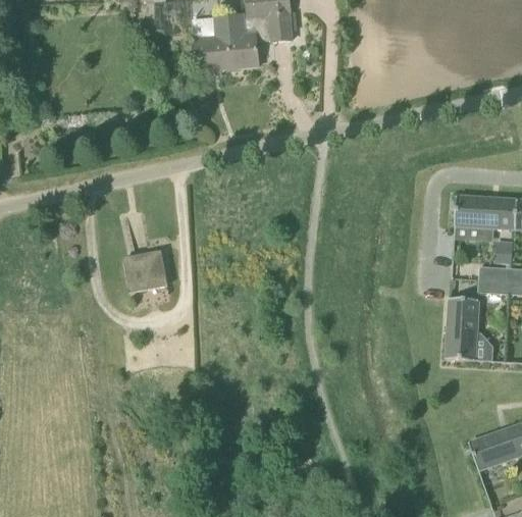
[(213,16),(213,17),(193,18),(193,39),(196,69),(258,64),(256,40),(272,39),(272,40),(291,39),(286,0),(245,0),(247,13),(213,16)]
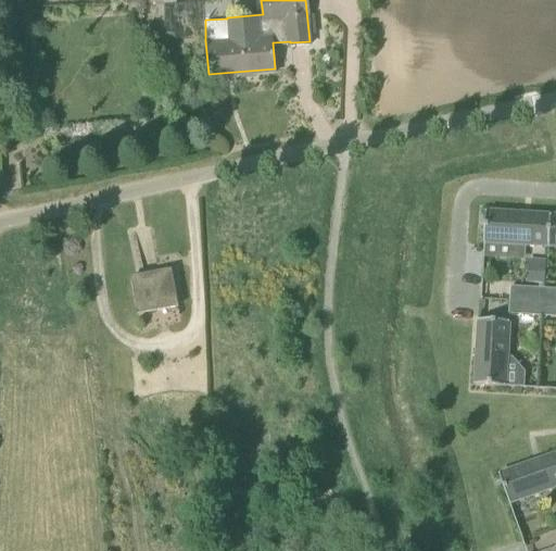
[(166,2),(165,30),(184,32),(185,3),(166,2)]
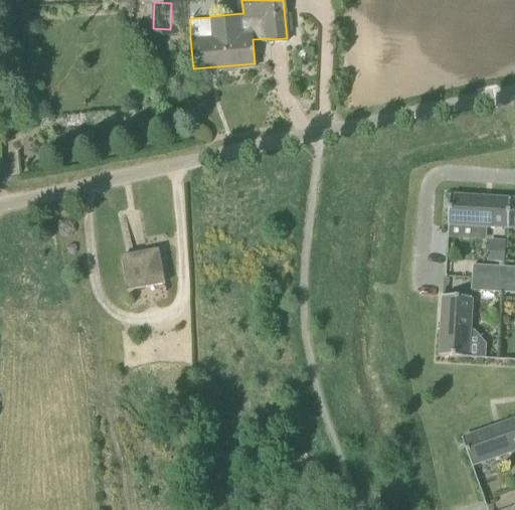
[(448,220),(508,224),(510,196),(450,192),(448,220)]
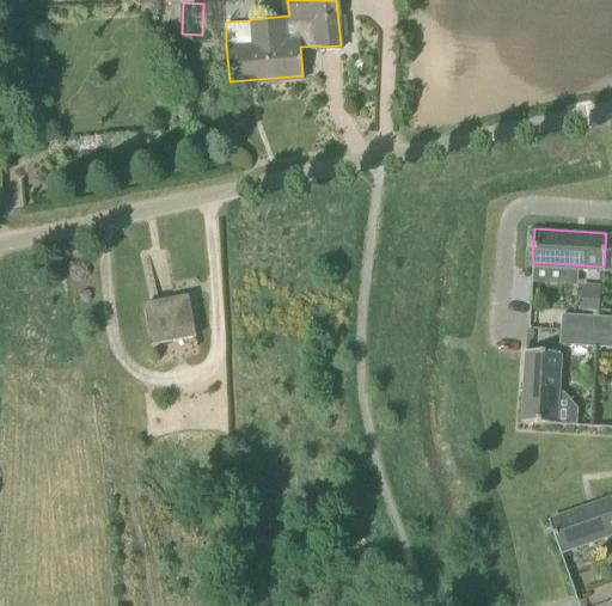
[(582,304),(601,305),(604,279),(583,277),(582,304)]
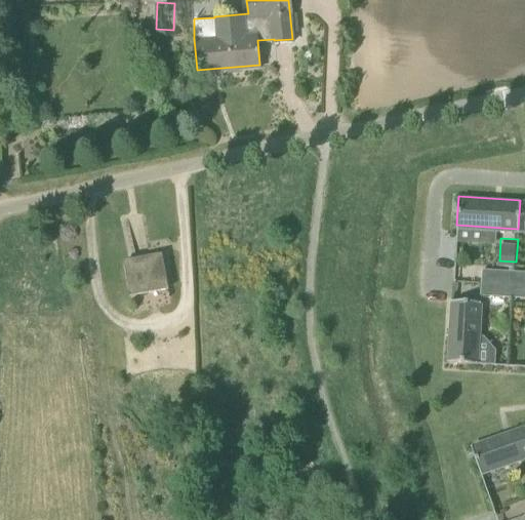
[(161,251),(124,258),(131,293),(168,286),(161,251)]
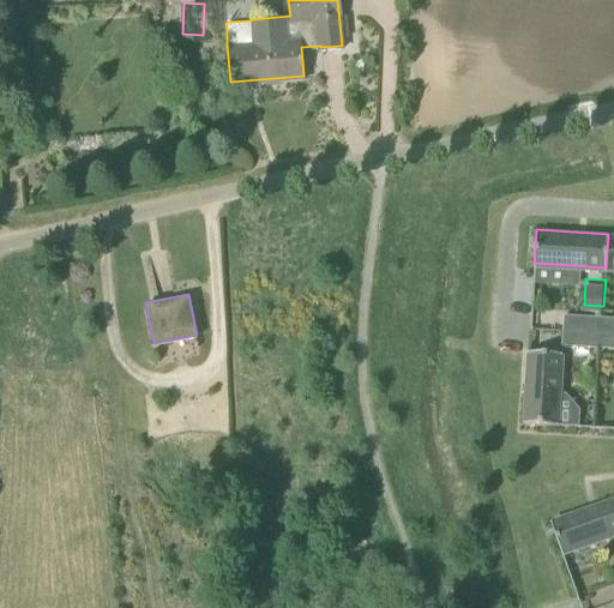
[(613,315),(564,313),(563,329),(613,331),(613,315)]
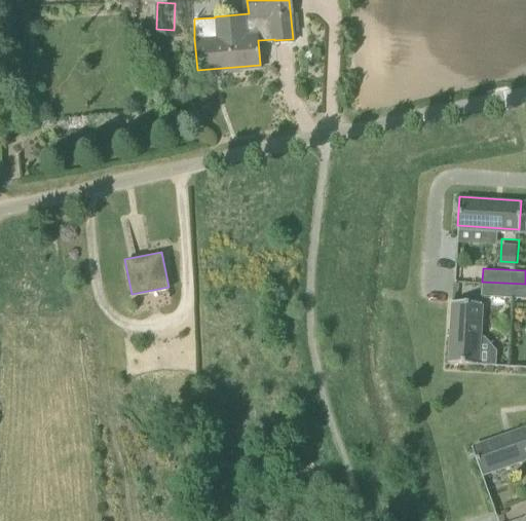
[(525,284),(482,282),(481,294),(525,296),(525,284)]
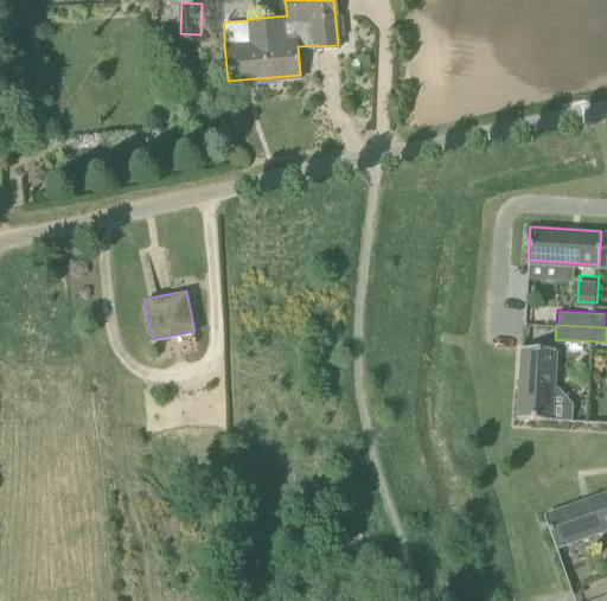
[(551,419),(551,417),(556,347),(523,345),(518,416),(551,419)]
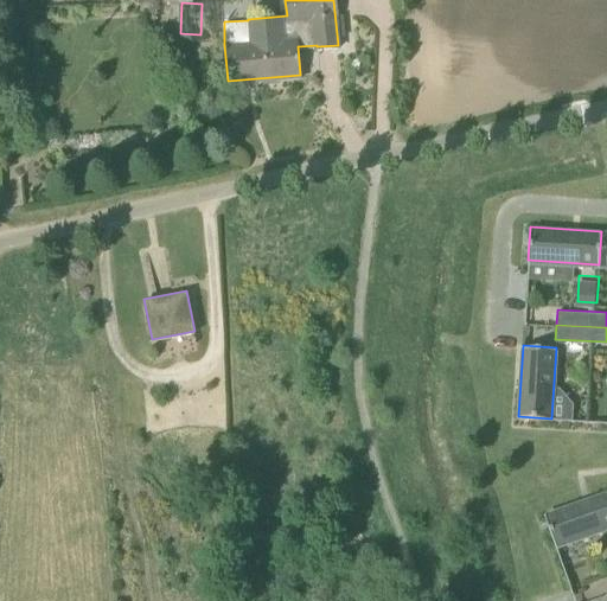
[(606,491),(583,500),(544,513),(556,545),(606,526),(606,491)]
